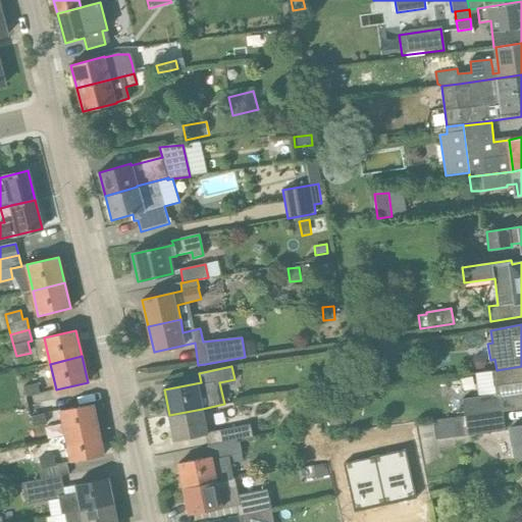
[(521,366),(497,370),(491,371),(494,395),(499,395),(501,412),(521,409),(521,366)]
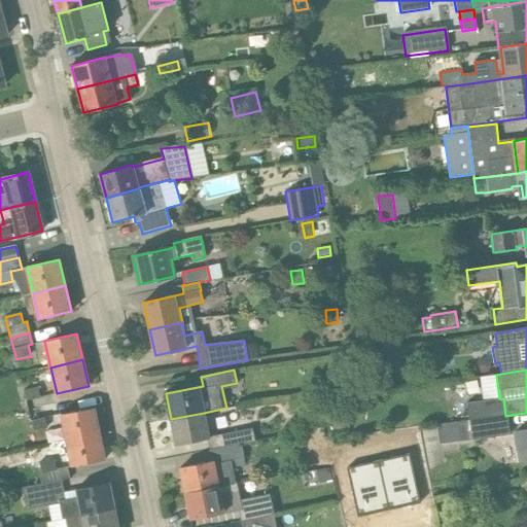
[(23,390),(25,400),(40,397),(37,387),(23,390)]
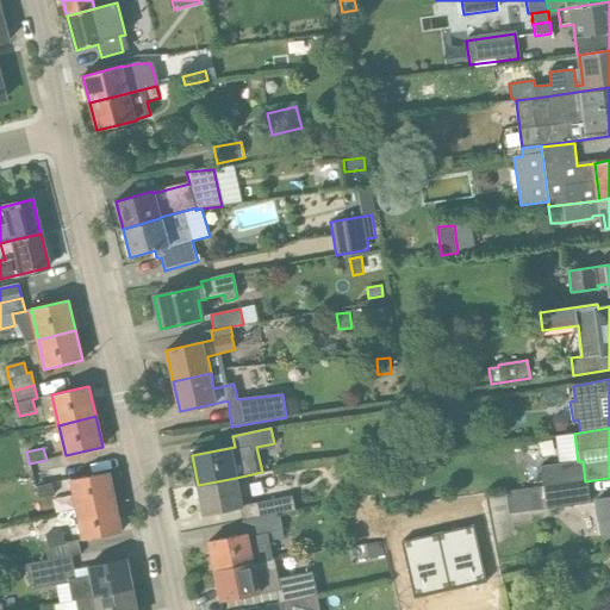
[(543,487),(585,481),(583,461),(578,461),(540,467),(542,487),(543,487)]
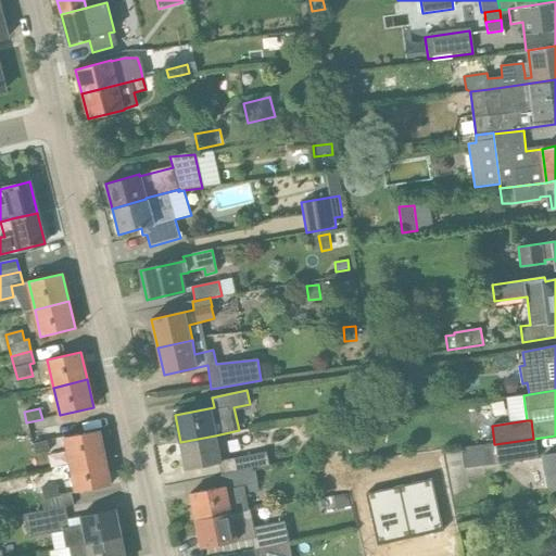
[(344,430),(348,454),(362,452),(358,428),(344,430)]
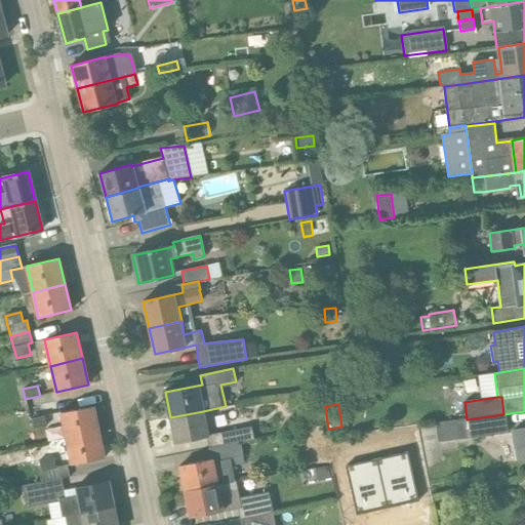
[(67,439),(98,432),(93,406),(62,412),(67,439)]
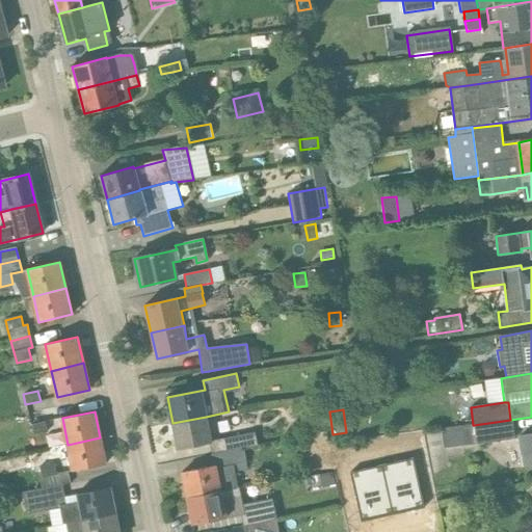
[(211,443),(206,417),(173,423),(178,449),(211,443)]
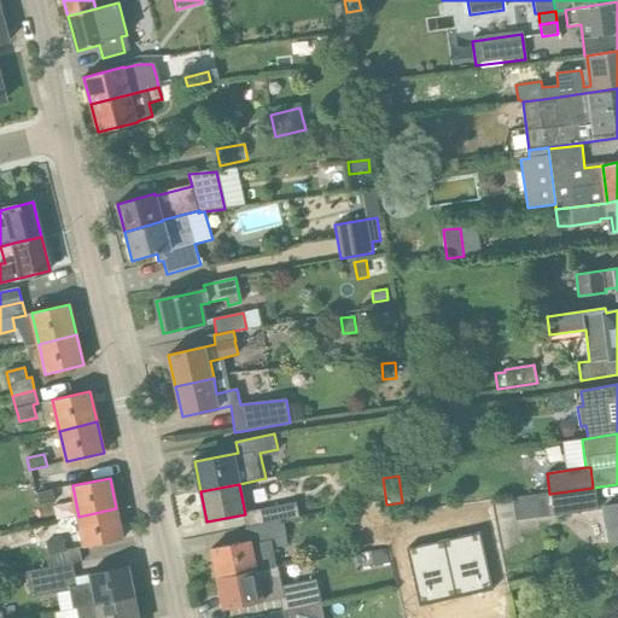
[(596,511),(593,488),(551,494),(554,517),(596,511)]
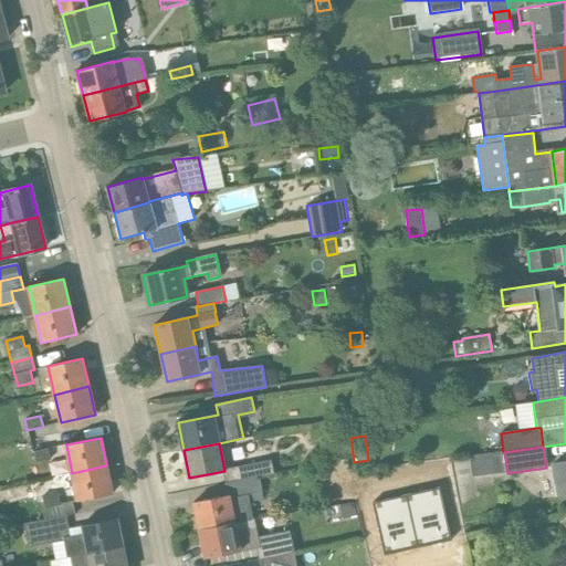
[(51,460),(49,449),(33,453),(34,463),(51,460)]
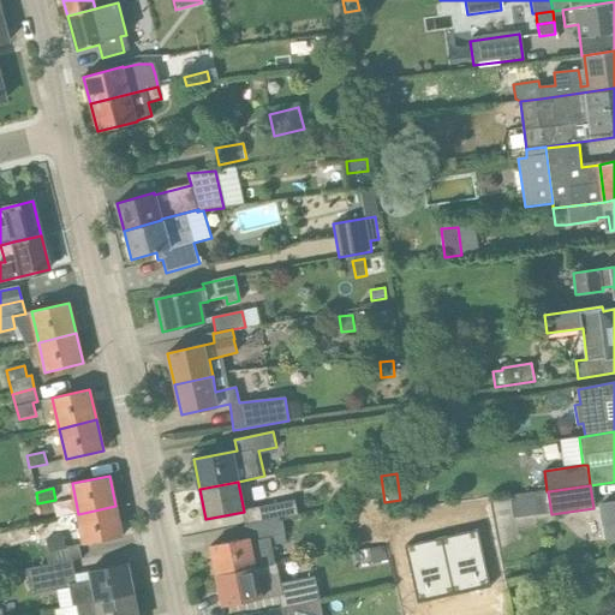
[(533,494),(537,515),(551,514),(548,491),(533,494)]
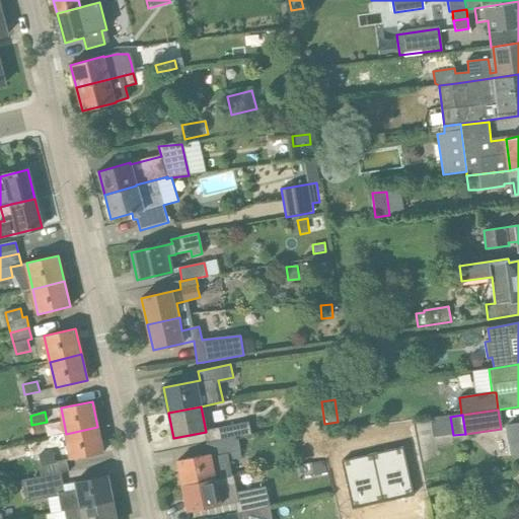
[(212,441),(237,436),(251,433),(248,421),(209,429),(212,441)]
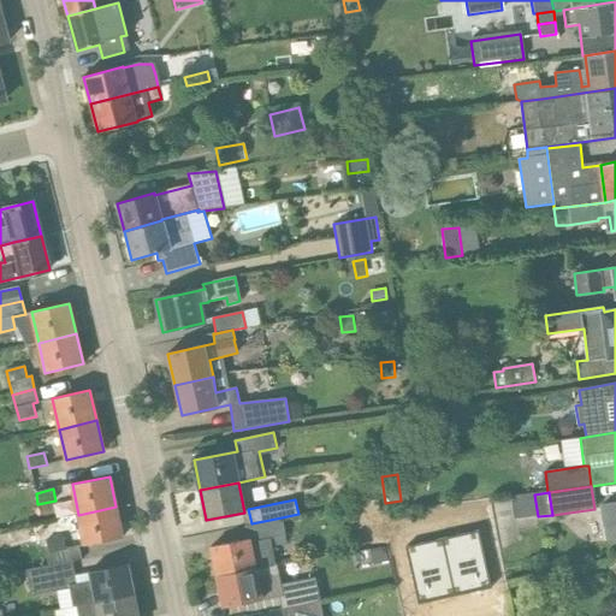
[(615,503),(602,507),(606,540),(615,539),(615,503)]
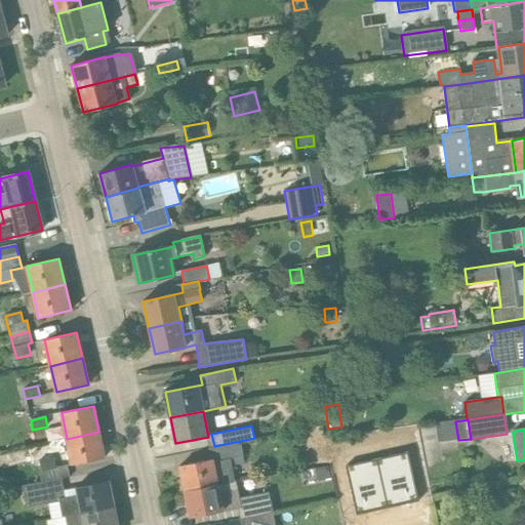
[(67,439),(72,465),(105,458),(98,432),(67,439)]
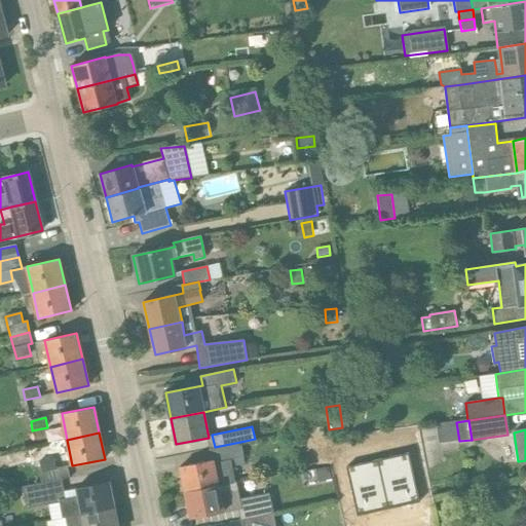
[(315,443),(314,434),(301,436),(302,445),(315,443)]
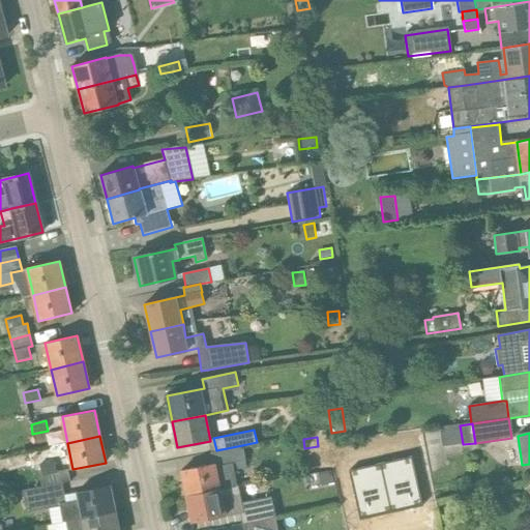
[(409,444),(411,457),(416,480),(431,477),(422,441),(409,444)]
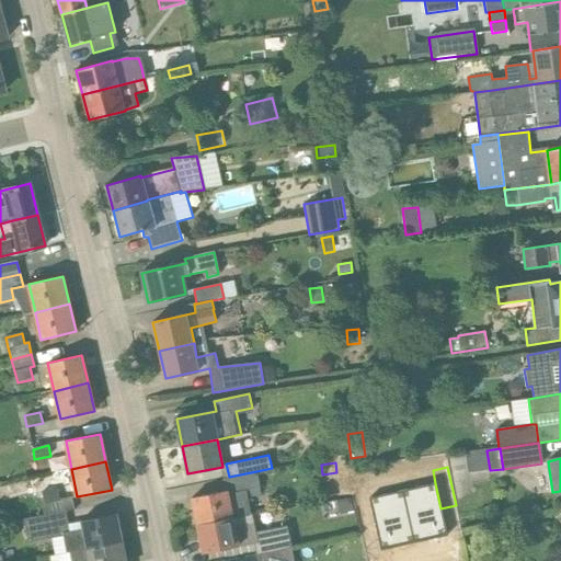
[(262,494),(256,471),(229,477),(224,478),(226,491),(192,497),(197,525),(250,514),(247,497),(262,494)]
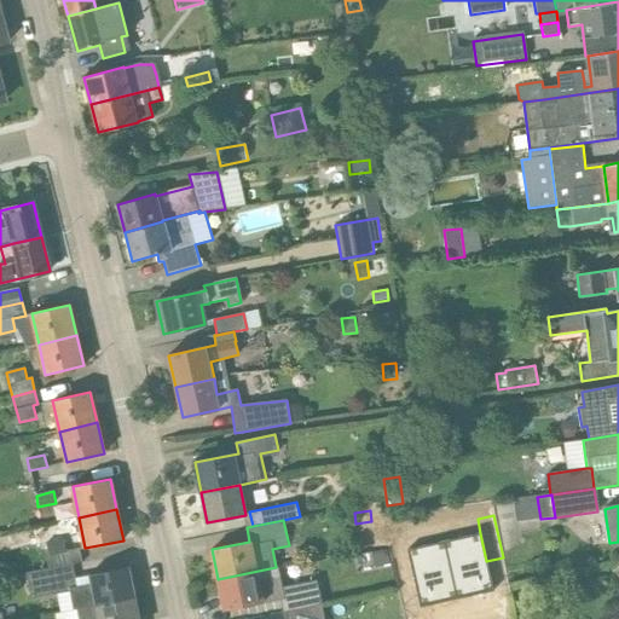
[(480,533),(444,542),(457,597),(485,591),(485,593),(493,591),(486,561),(480,533)]
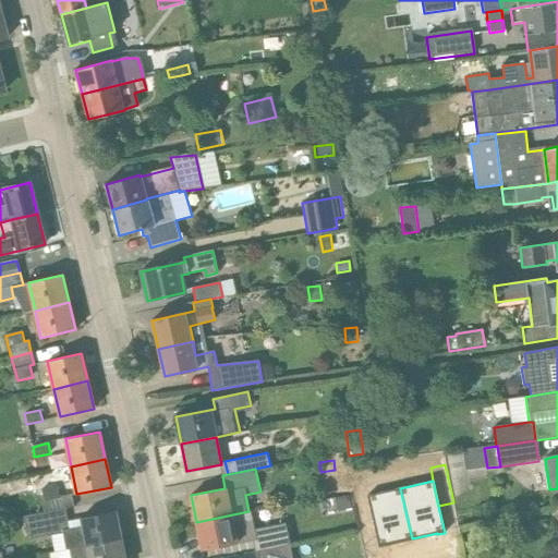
[(44,512),(65,508),(73,507),(71,495),(59,498),(57,487),(41,489),(43,499),(40,499),(44,512)]
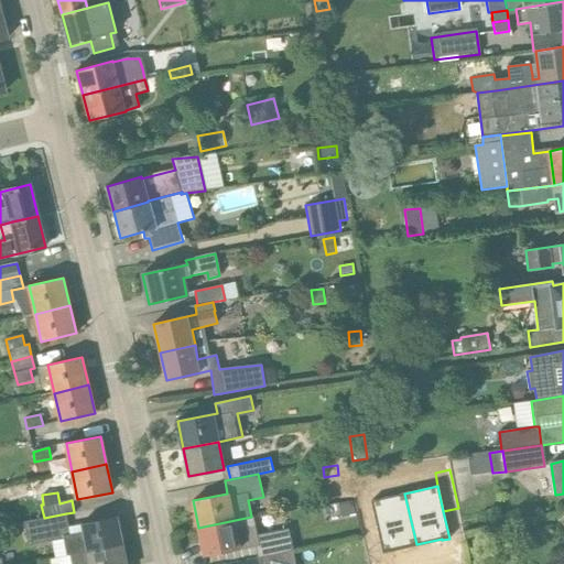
[(404,494),(371,500),(377,523),(383,553),(391,552),(390,550),(416,544),(404,494)]
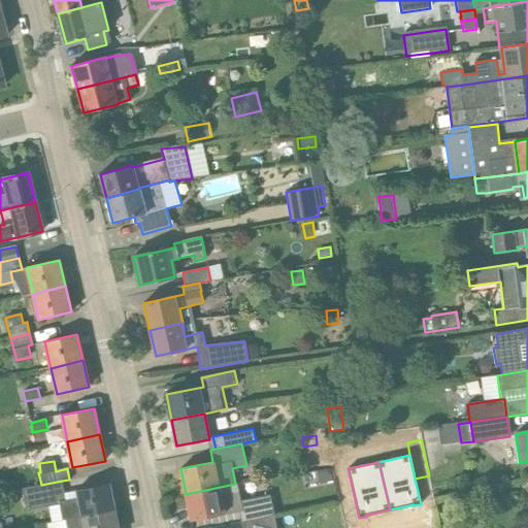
[(341,492),(353,490),(348,468),(337,471),(341,492)]
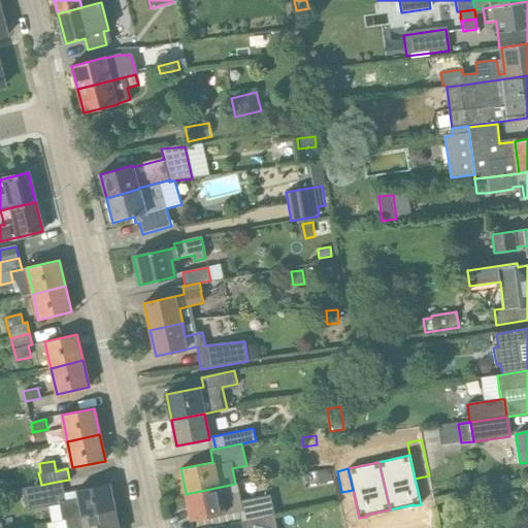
[(331,469),(319,471),(321,484),(333,481),(331,469)]
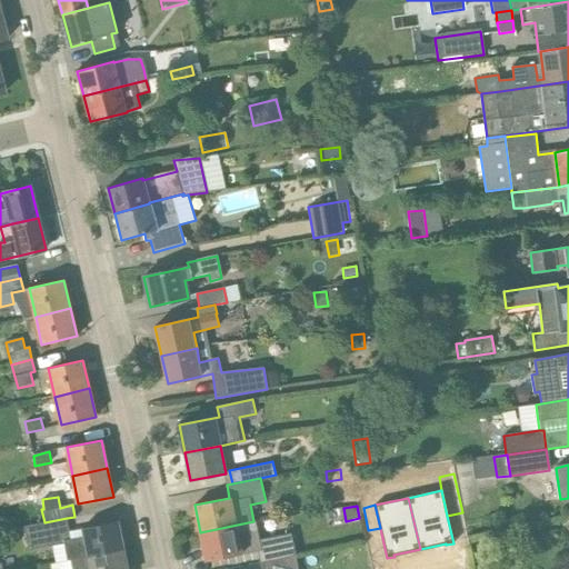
[(69,530),(67,518),(45,522),(23,527),(29,551),(51,547),(65,545),(67,561),(71,560),(89,557),(89,556),(123,549),(118,520),(82,528),(69,530)]
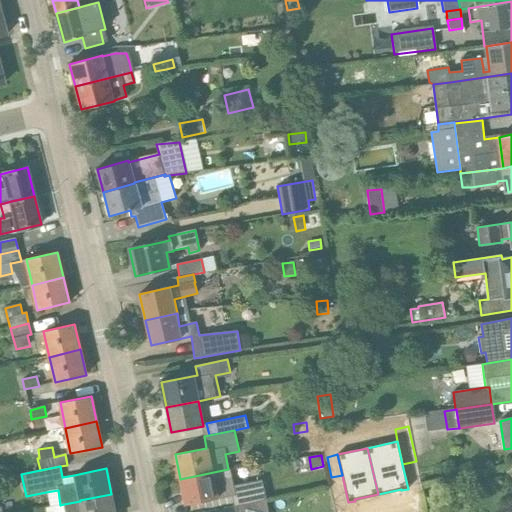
[(180,479),(185,505),(218,498),(217,495),(232,492),(235,506),(266,499),(263,484),(262,480),(232,487),(228,469),(180,479)]
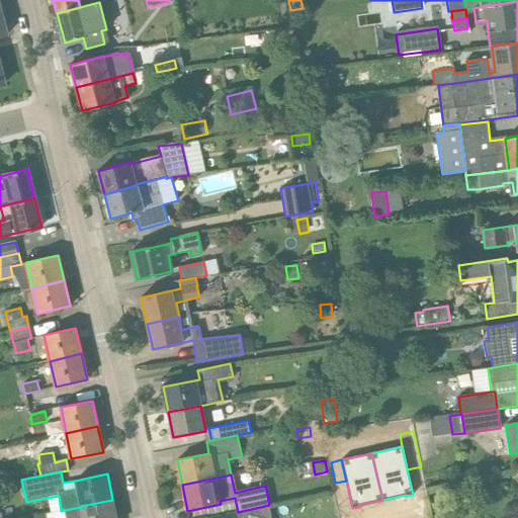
[(115,517),(112,500),(81,506),(81,507),(65,510),(66,517),(115,517)]
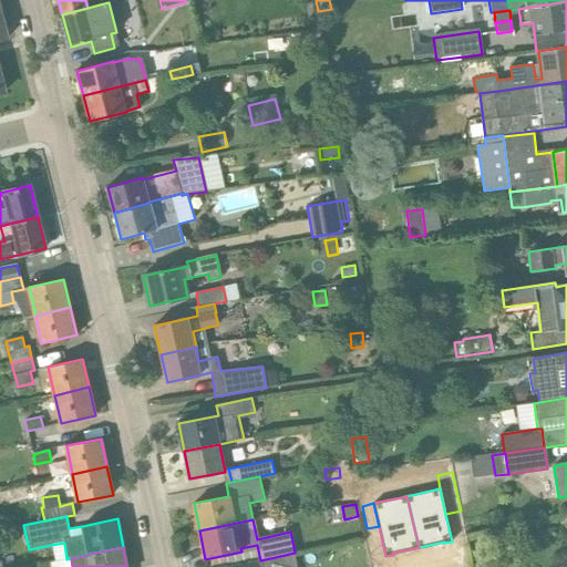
[(298,566),(295,553),(260,560),(261,566),(298,566)]
